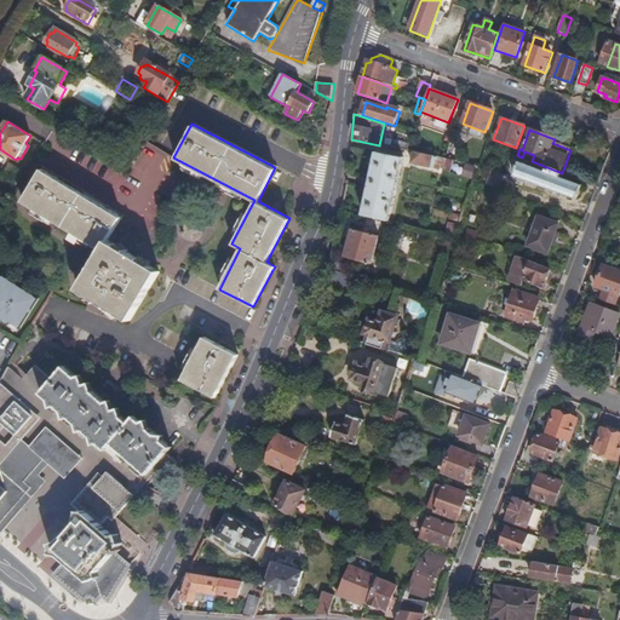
[(424,155),(425,148),(408,144),(408,145),(406,151),(414,153),(424,155)]
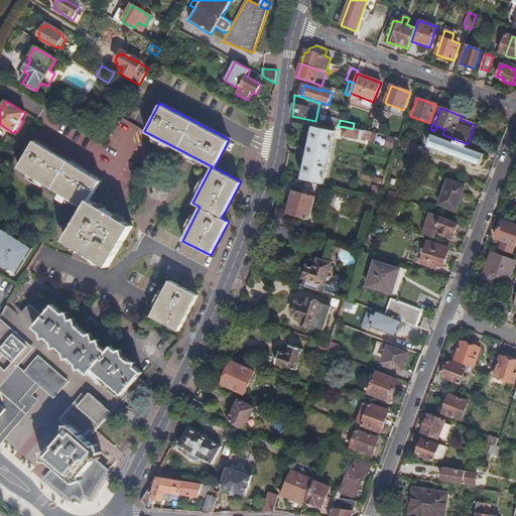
[(104,142),(109,135),(95,127),(91,135),(104,142)]
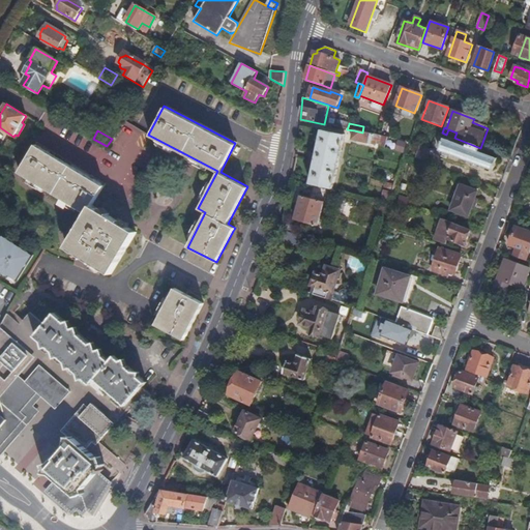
[(334,181),(345,135),(323,130),(311,184),(332,188),(334,181)]
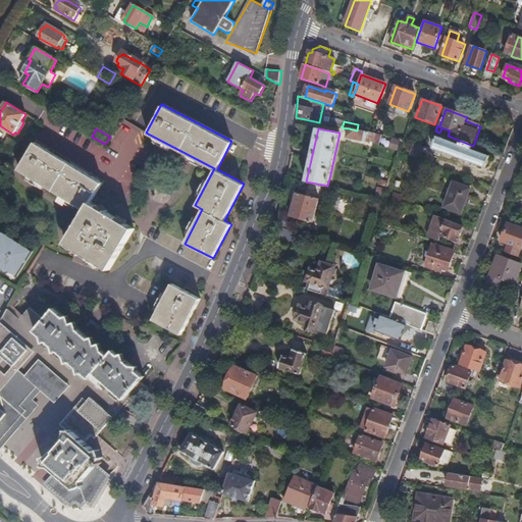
[(370,144),(372,134),(357,131),(349,128),(347,139),(370,144)]
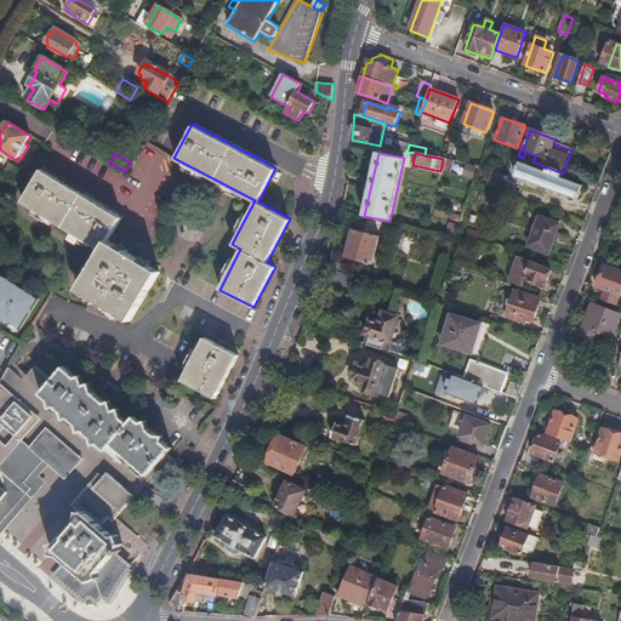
[(582,186),(560,178),(563,174),(551,169),(550,171),(547,170),(546,172),(516,161),(511,172),(516,174),(514,177),(576,200),(582,186)]
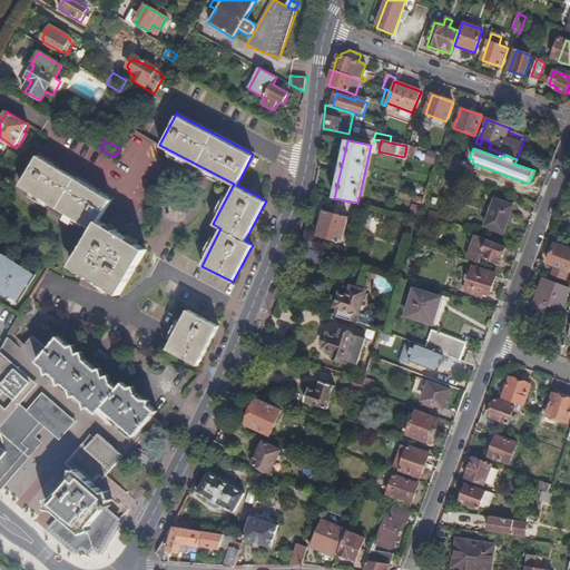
[(21,158),(8,150),(2,158),(17,166),(21,158)]
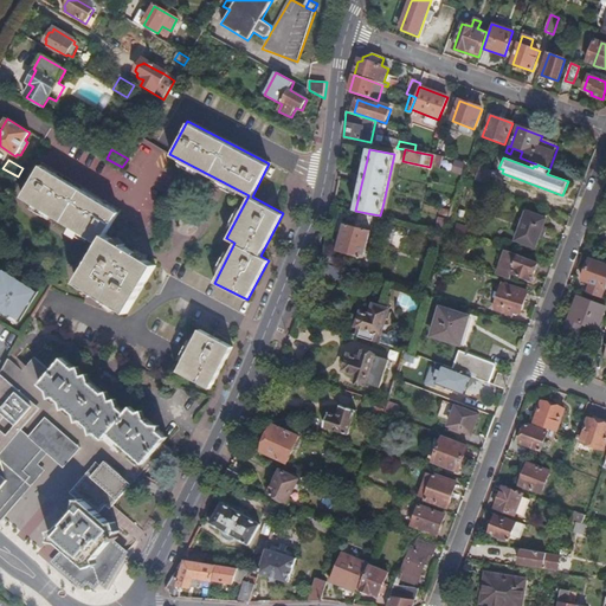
[(461,176),(465,162),(452,160),(449,173),(461,176)]
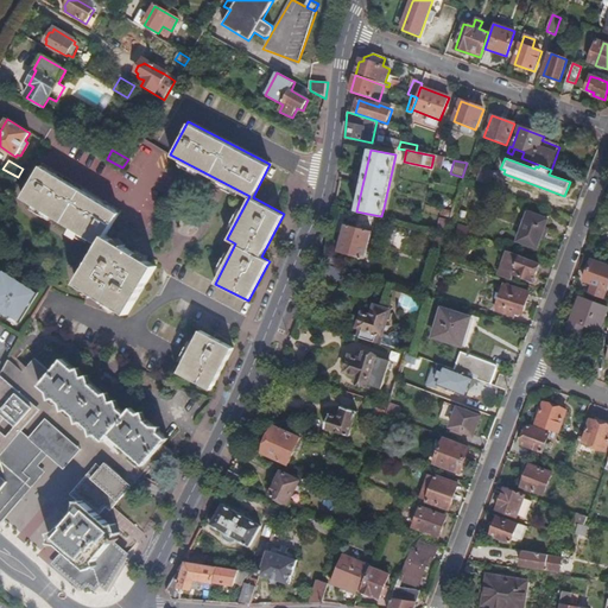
[(90,223),(103,200),(43,164),(30,185),(90,223)]
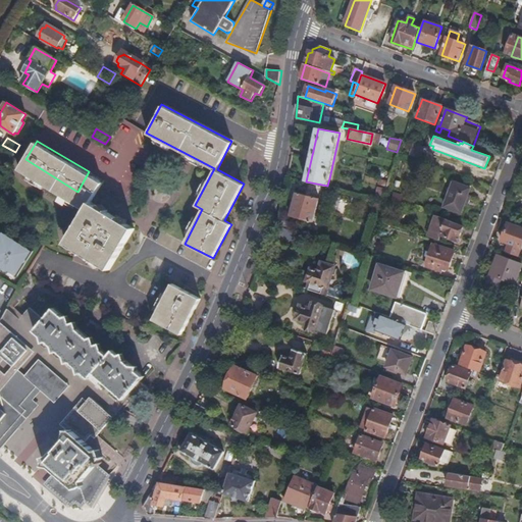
[(419,157),(423,149),(413,145),(410,154),(419,157)]
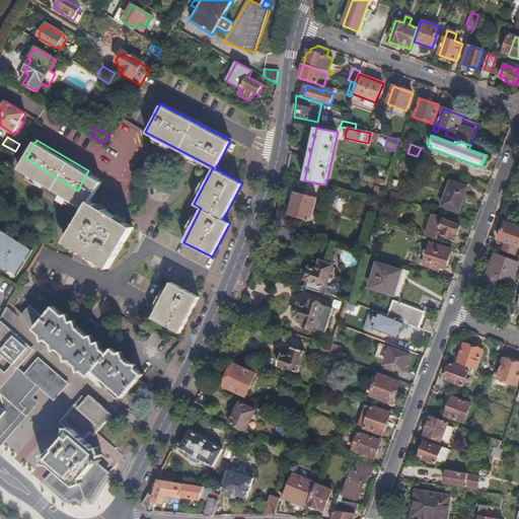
[(77,191),(25,158),(18,169),(71,200),(77,191)]
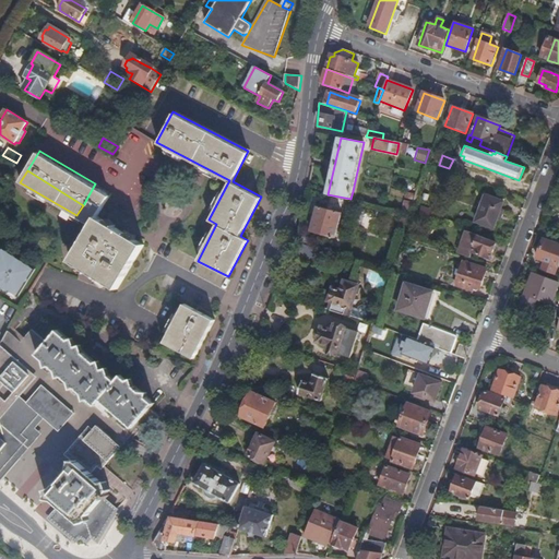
[(118,289),(144,245),(97,216),(111,193),(95,183),(83,205),(76,215),(92,225),(70,262),(118,289)]
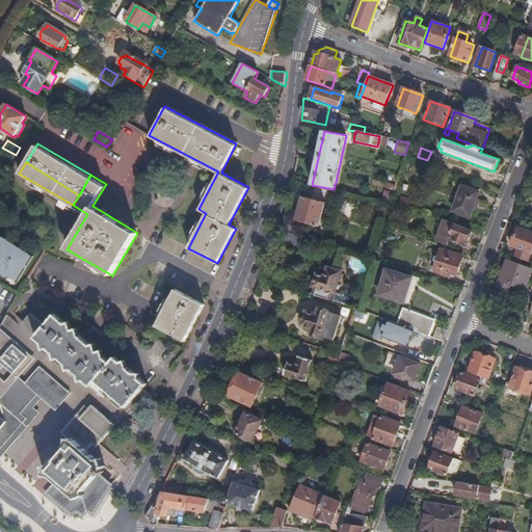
[(345,192),(346,184),(336,182),(334,189),(345,192)]
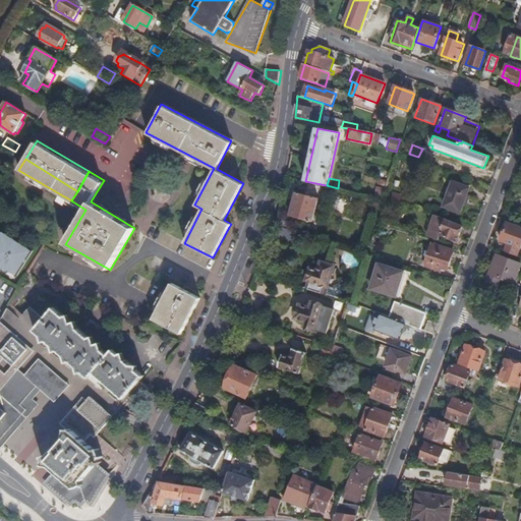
[(386,187),(388,181),(379,179),(377,184),(386,187)]
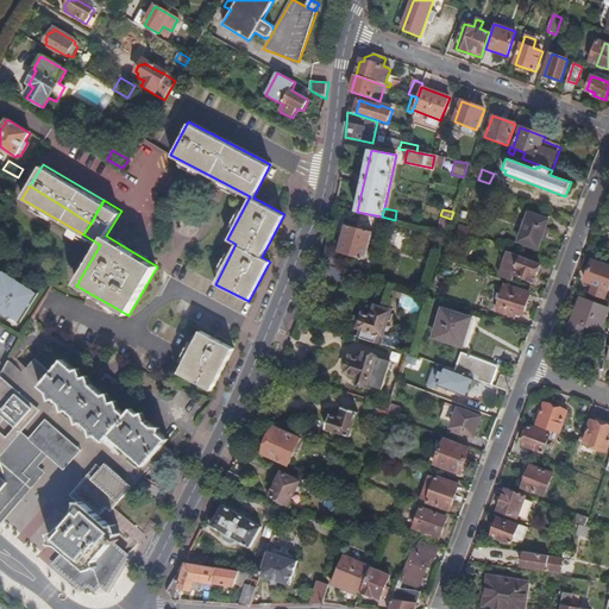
[(548,220),(529,213),(518,242),(538,250),(548,220)]
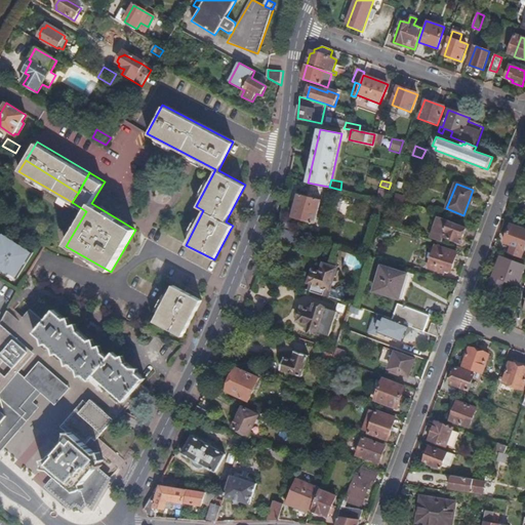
[(386,199),(389,190),(379,188),(377,197),(386,199)]
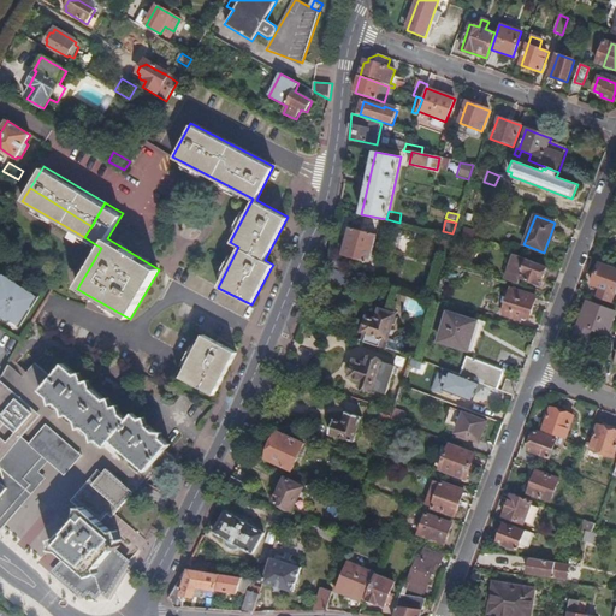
[(368,262),(377,235),(350,226),(342,254),(368,262)]
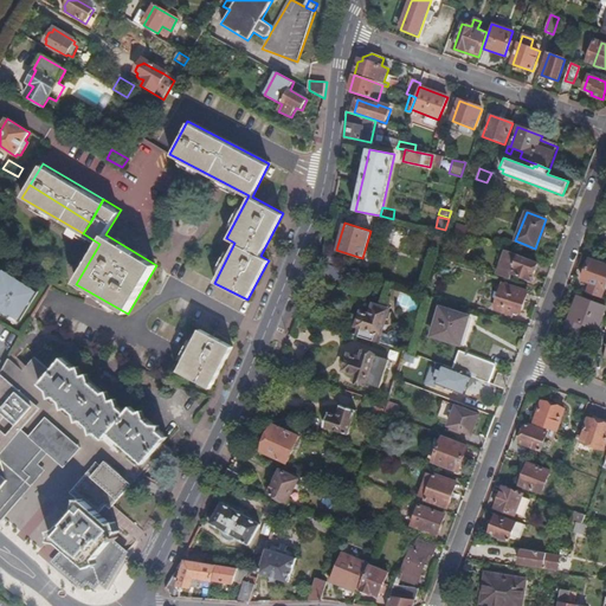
[(477,242),(481,231),(457,224),(453,233),(477,242)]
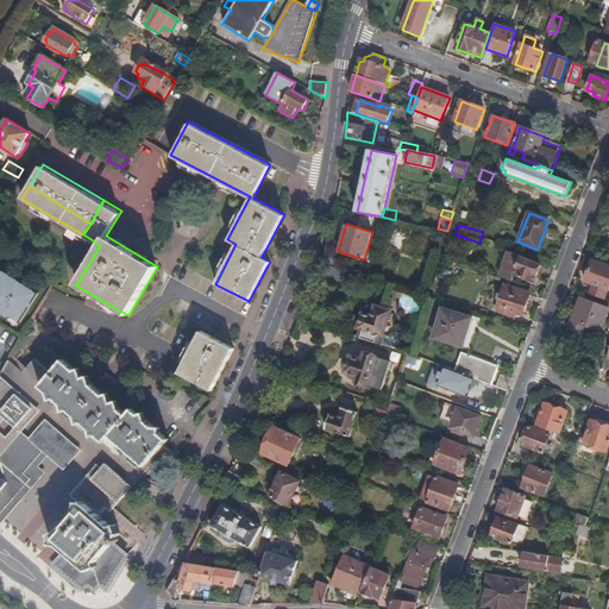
[(439,255),(444,240),(437,238),(432,252),(439,255)]
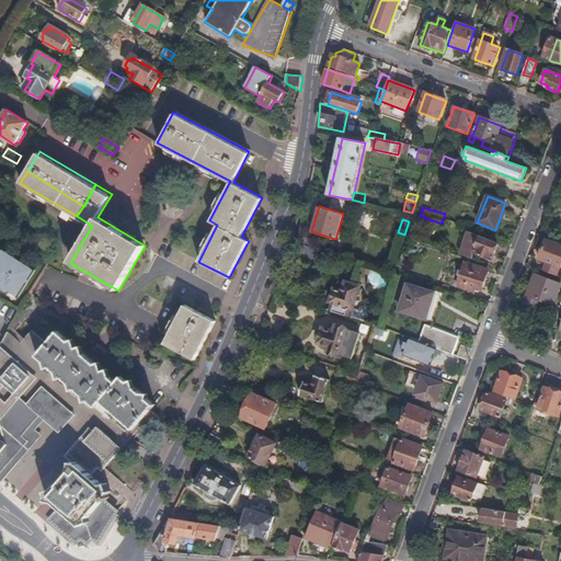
[(311,247),(315,237),(299,231),(296,242),(304,244),(311,247)]
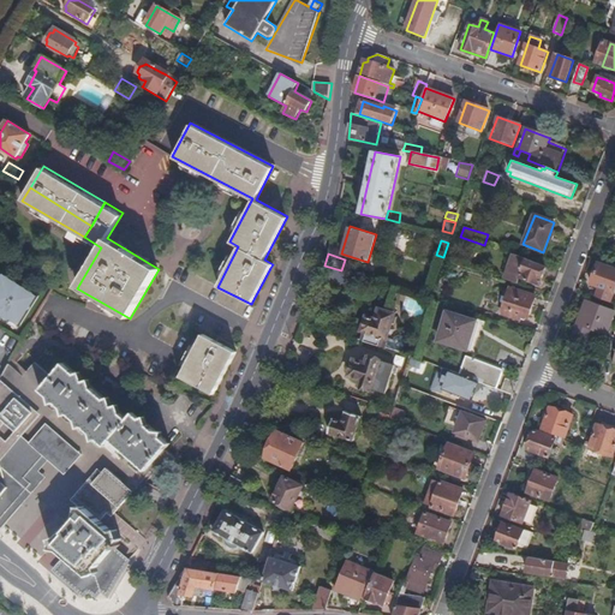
[(539,286),(547,268),(525,261),(526,258),(513,255),(505,280),(518,284),(520,279),(539,286)]
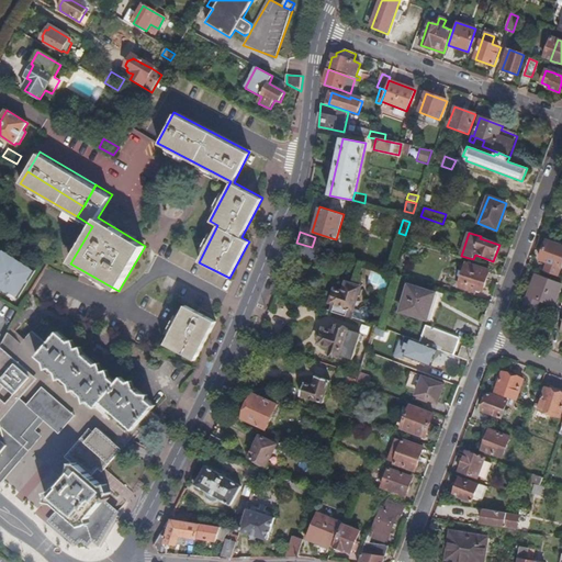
[(561,268),(561,245),(544,238),(537,259),(544,261),(541,270),(554,274),(558,267),(561,268)]
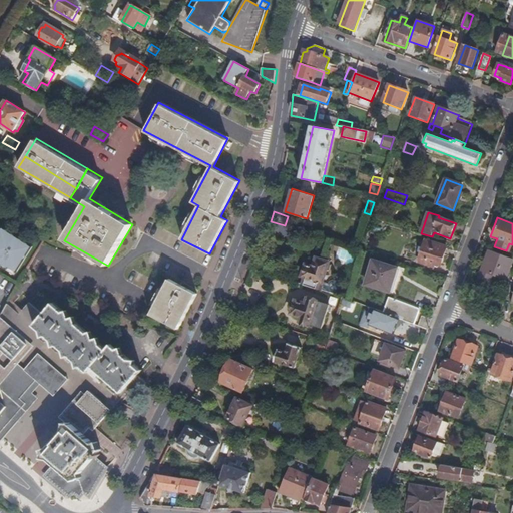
[(287,242),(292,227),(285,225),(278,223),(273,237),(287,242)]
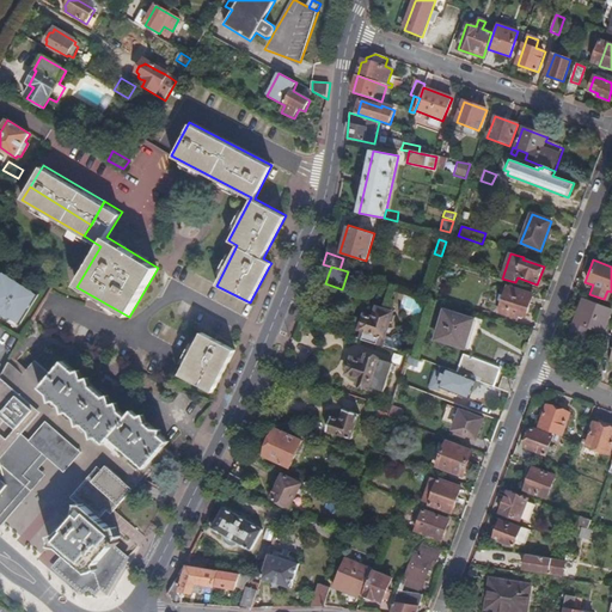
[(22,326),(41,297),(5,274),(0,281),(0,314),(11,323),(13,320),(22,326)]
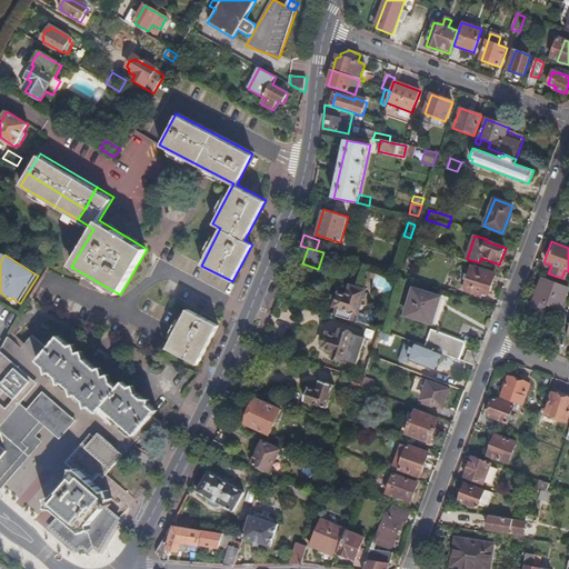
[(488,295),(495,275),(471,267),(463,291),(478,296),(479,291),(488,295)]
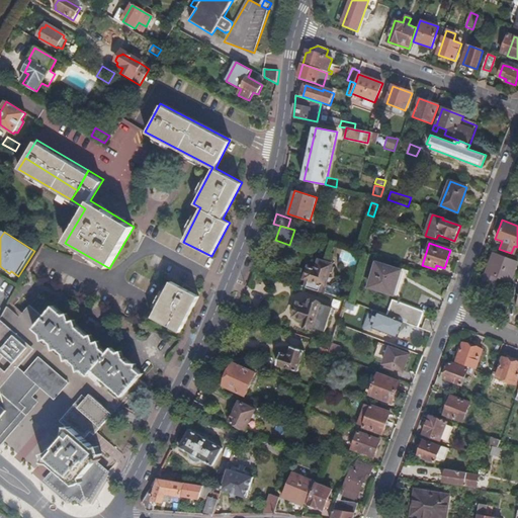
[(508,288),(517,262),(495,254),(485,279),(508,288)]
